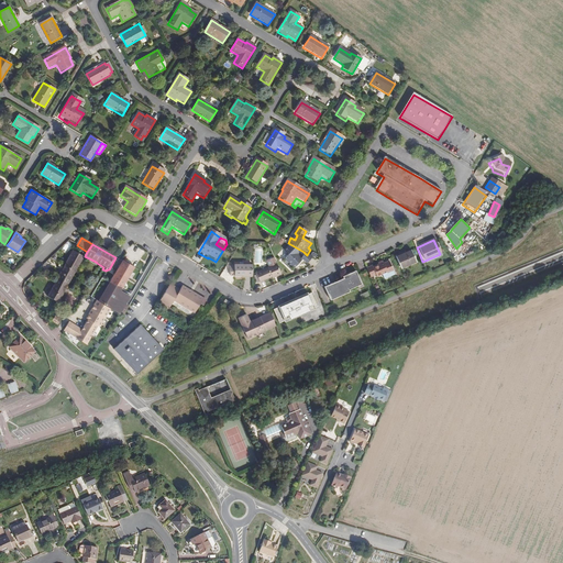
[(317,261),(307,255),(304,252),(301,254),(294,249),(287,254),(290,258),(284,264),(293,274),(304,264),(308,268),(309,267),(317,261)]
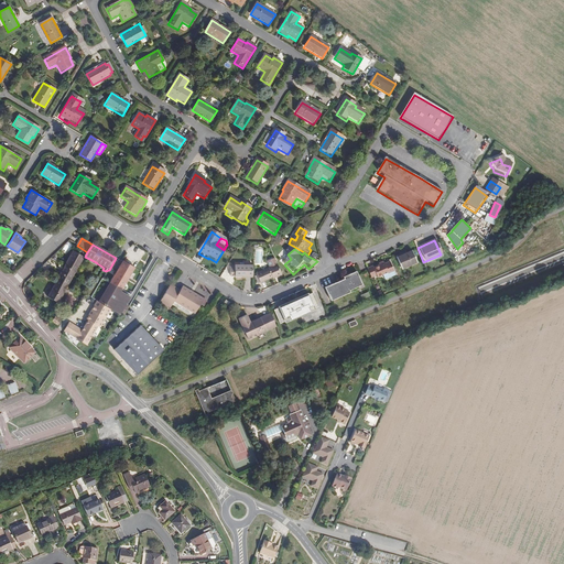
[(82,263),(85,257),(80,253),(74,250),(65,267),(76,272),(82,263)]
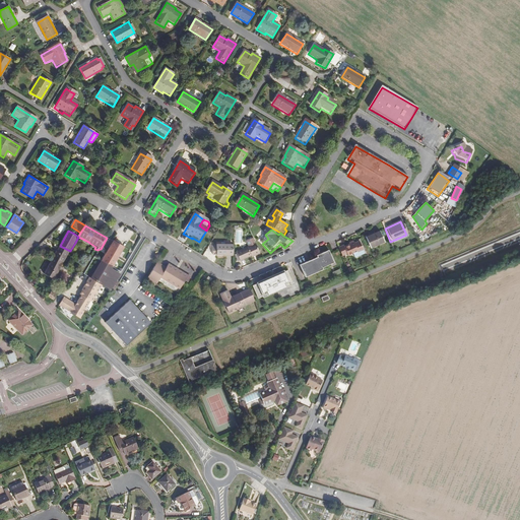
[(383,245),(379,233),(373,236),(368,238),(368,236),(364,238),(369,250),(383,245)]
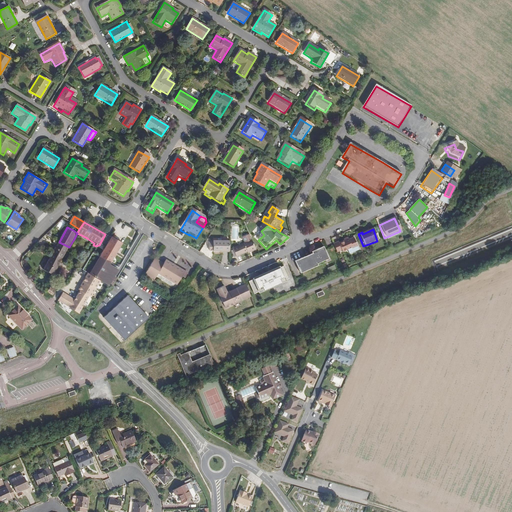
[(110,265),(122,244),(112,238),(90,275),(93,277),(99,281),(100,280),(107,270),(110,265)]
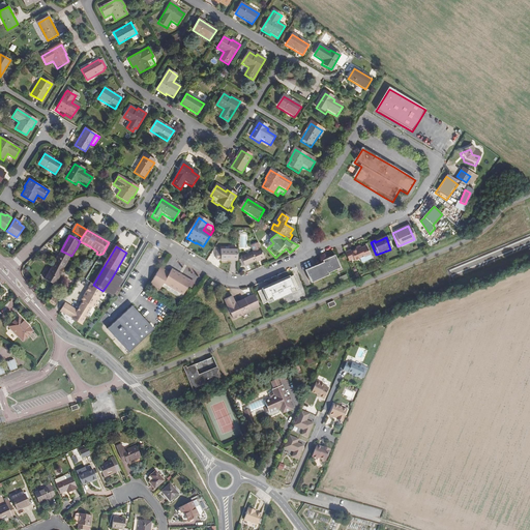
[(367,257),(364,247),(359,249),(359,248),(355,251),(350,253),(349,252),(344,254),(347,262),(352,260),(352,261),(362,258),(362,259),(367,257)]
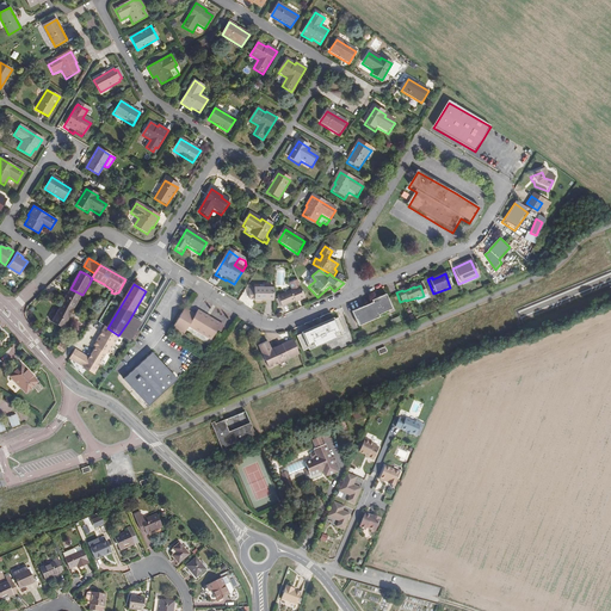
[(307,301),(302,288),(279,298),(279,301),(283,308),(283,309),(292,306),(292,304),(297,302),(298,304),(307,301)]
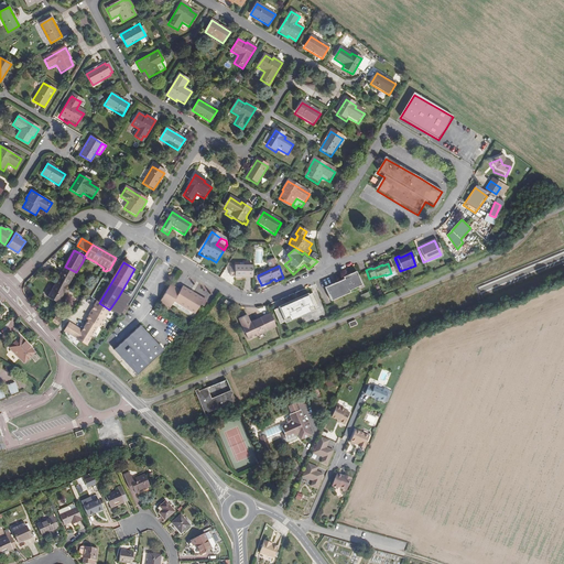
[(72,279),(76,272),(65,267),(62,272),(57,279),(68,285),(72,279)]
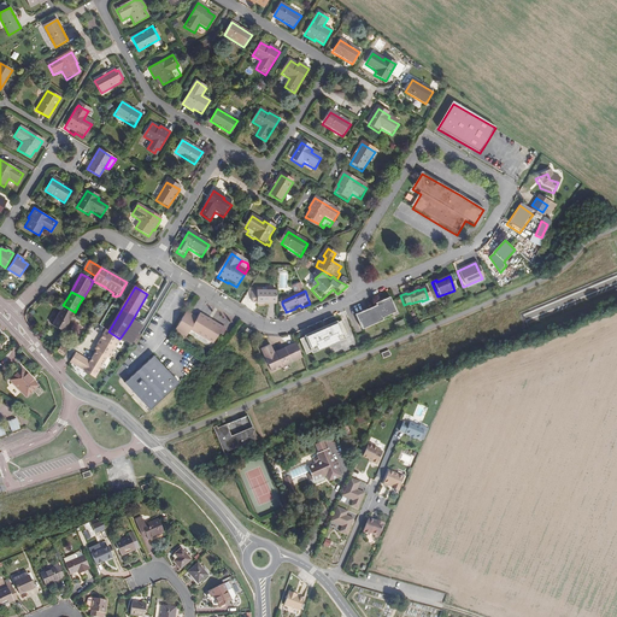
[(277,306),(277,294),(258,294),(258,295),(258,298),(253,298),(253,306),(277,306)]
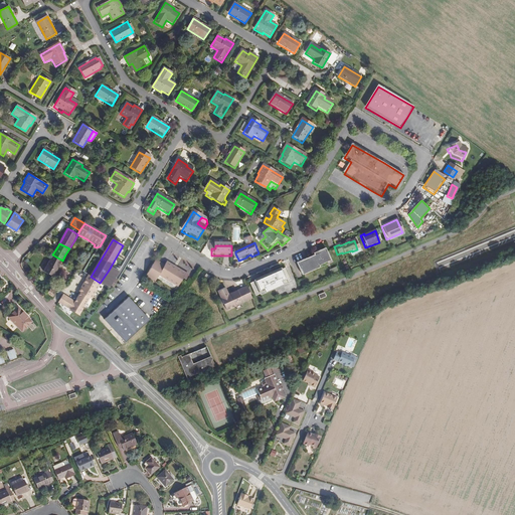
[(330,263),(325,249),(313,255),(313,256),(312,258),(317,270),(319,269),(318,268),(330,263)]
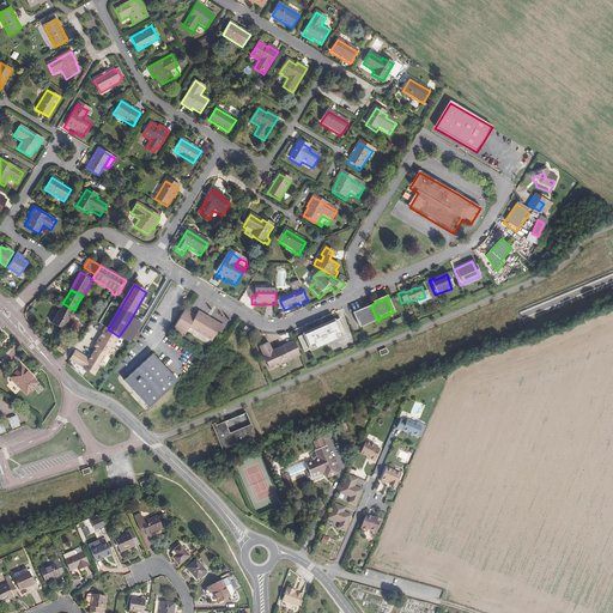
[(64,331),(74,310),(62,303),(55,316),(50,323),(64,331)]
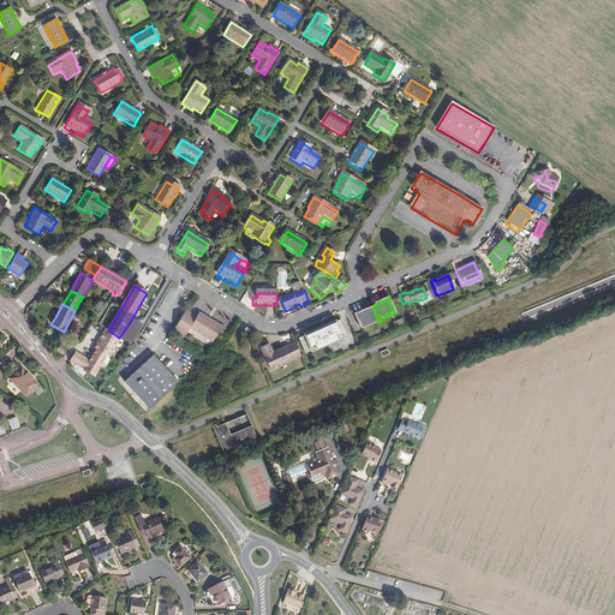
[(378,322),(372,308),(353,316),(359,330),(378,322)]
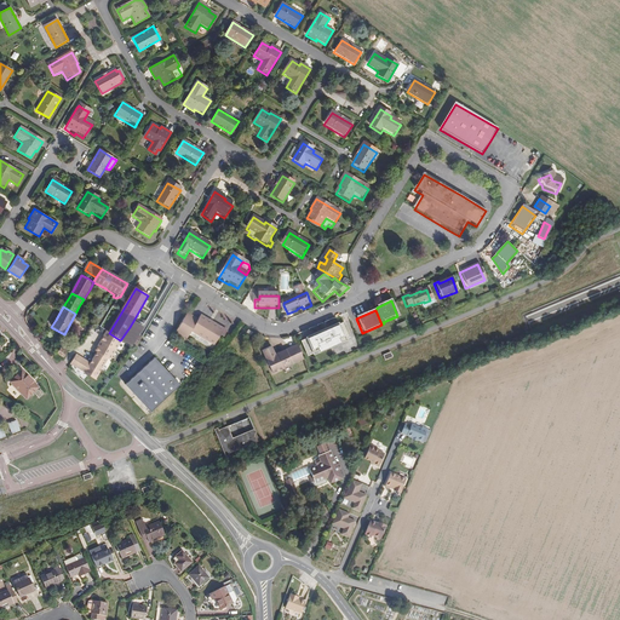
[(227,334),(200,317),(197,322),(187,315),(174,334),(187,342),(190,334),(213,348),(219,338),(223,340),(227,334)]
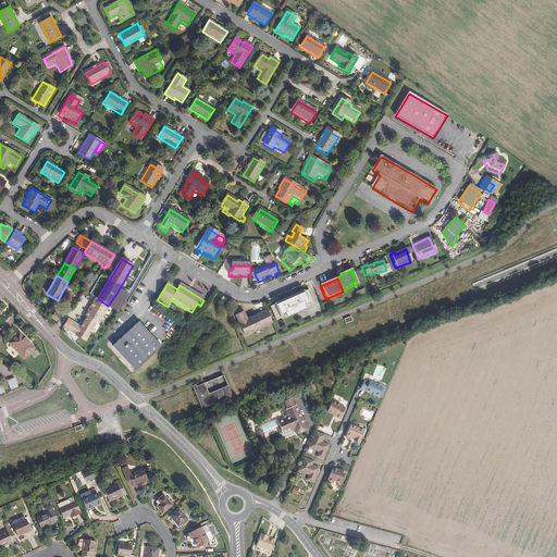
[(116,294),(123,298),(127,293),(120,288),(116,294)]
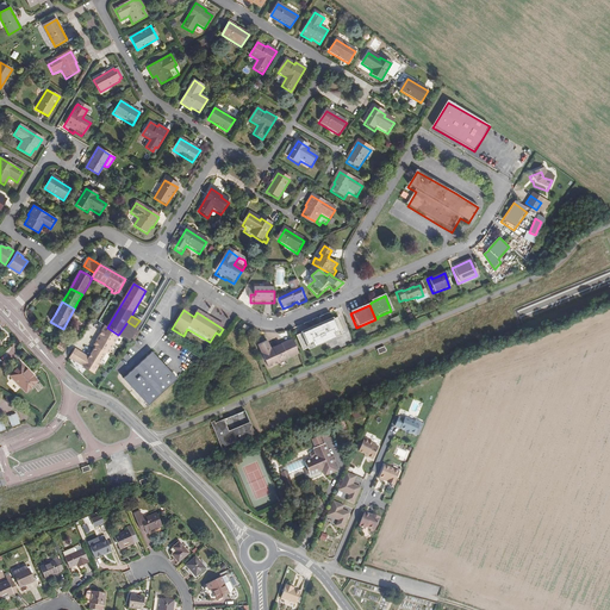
[(128,338),(135,327),(128,322),(119,334),(126,337),(128,338)]
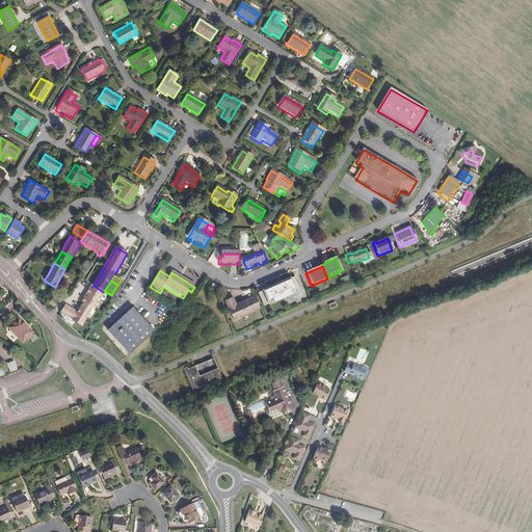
[(299,293),(294,281),(289,283),(295,295),(299,293)]
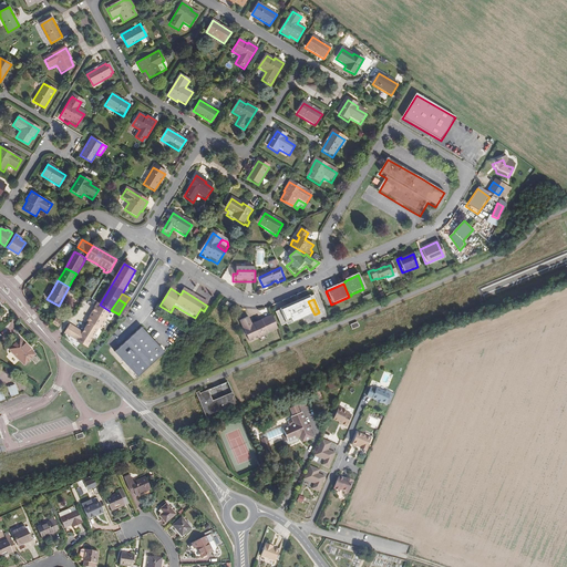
[(315,315),(308,301),(296,307),(301,320),(315,315)]
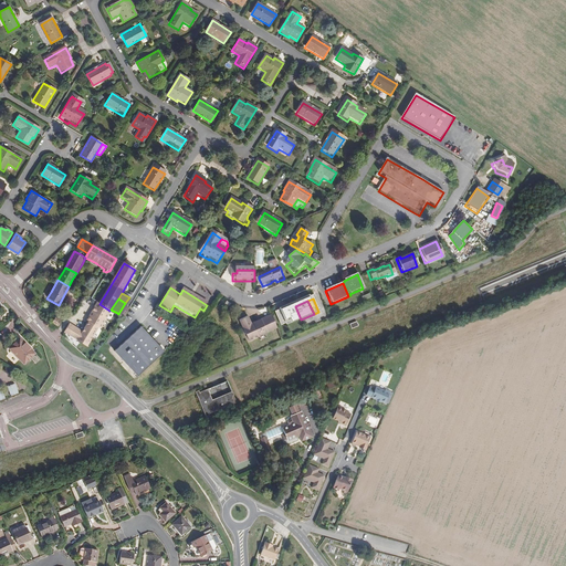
[(103,323),(109,311),(103,306),(100,304),(97,304),(87,321),(88,322),(100,328),(103,323)]
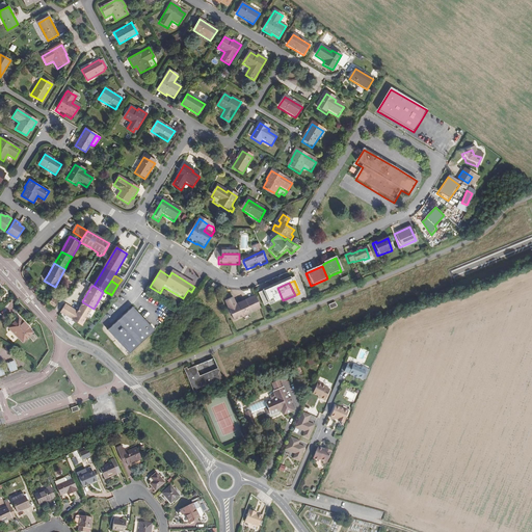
[(120,289),(116,287),(111,295),(116,298),(122,290),(120,289)]
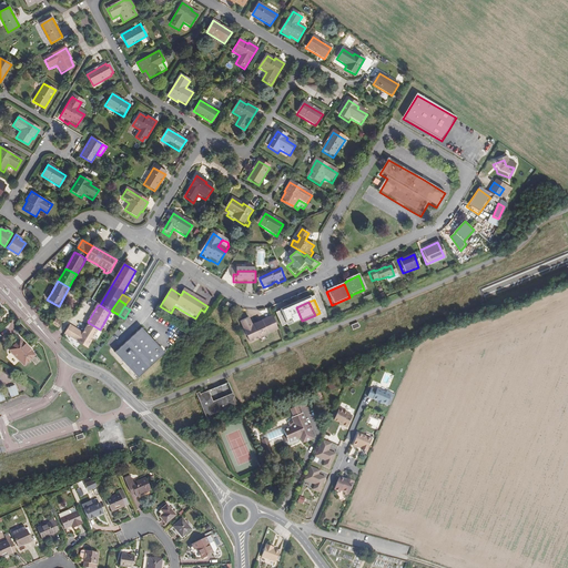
[(302,321),(296,307),(281,313),(287,327),(302,321)]
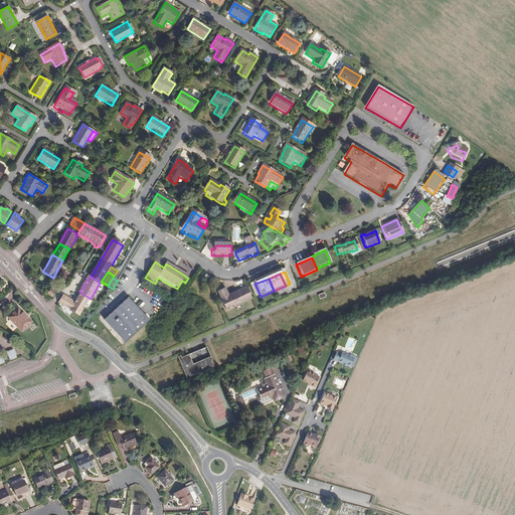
[(100,297),(107,285),(101,282),(100,283),(94,294),(91,299),(94,301),(97,300),(100,297)]
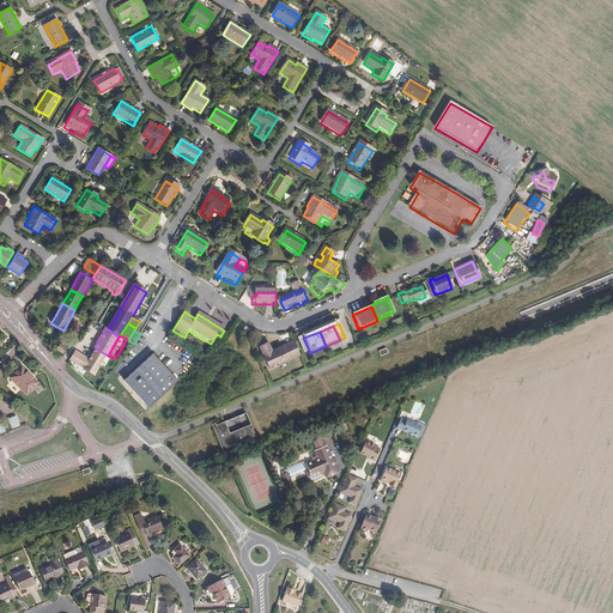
[(310,353),(303,338),(296,341),(303,357),(310,353)]
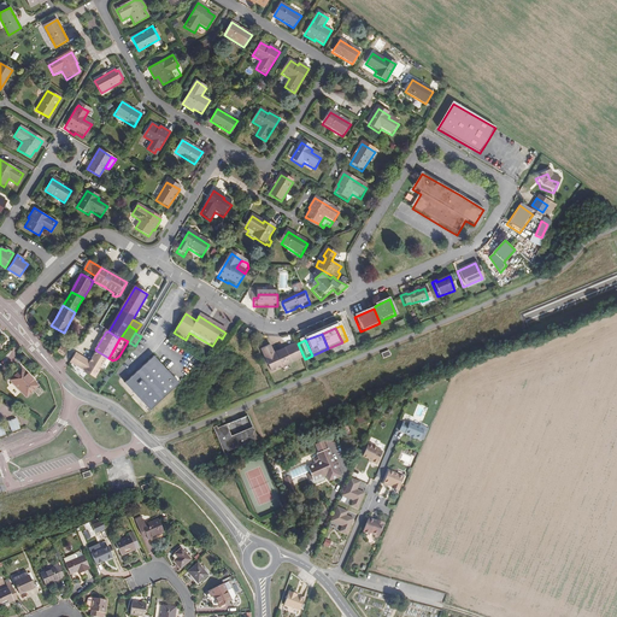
[(63,359),(68,351),(66,351),(68,348),(64,346),(63,347),(62,346),(57,354),(63,359)]
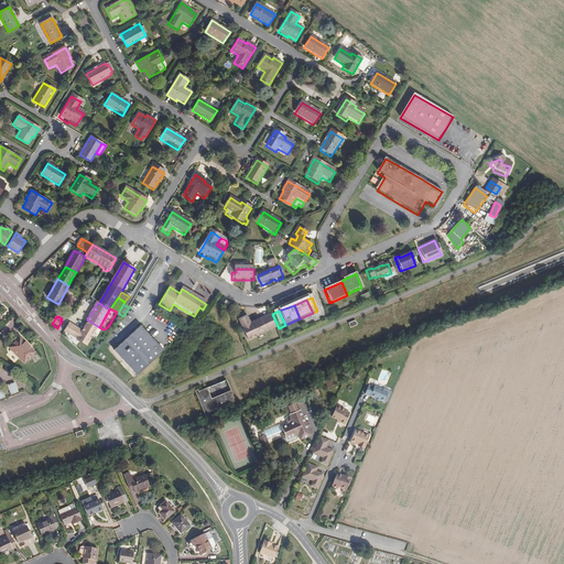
[(274,329),(269,316),(249,325),(246,317),(238,321),(241,329),(243,334),(247,342),(274,329)]
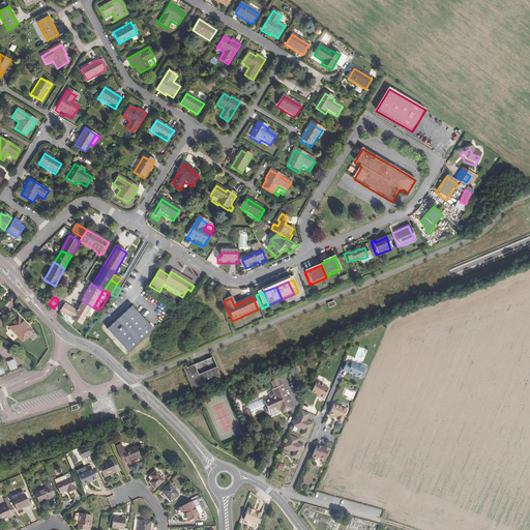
[(81,327),(93,307),(83,301),(77,313),(72,321),(81,327)]
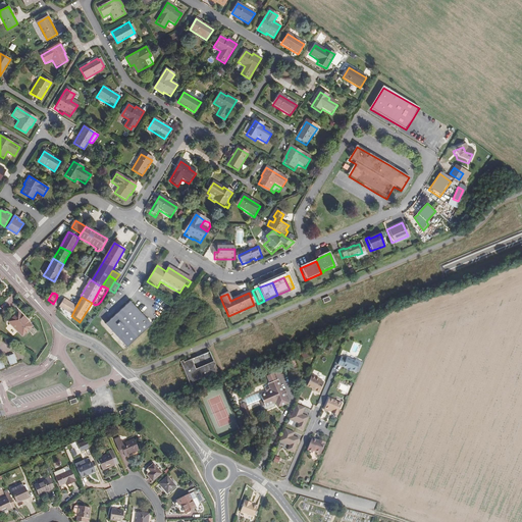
[(75,308),(72,306),(63,300),(59,308),(67,313),(71,316),(75,308)]
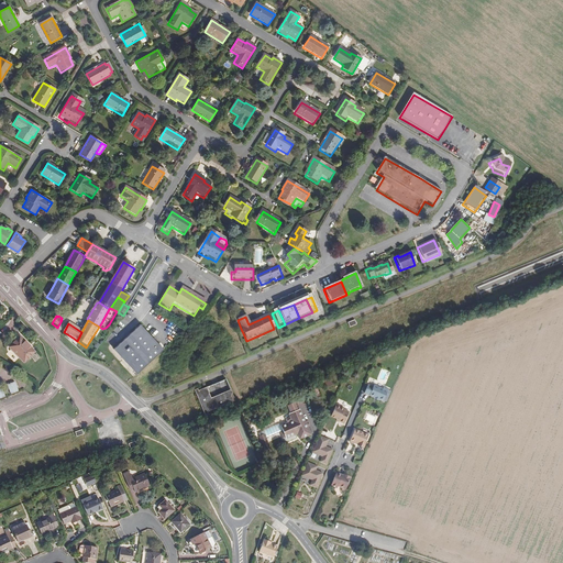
[(163,350),(140,324),(112,350),(135,374),(163,350)]
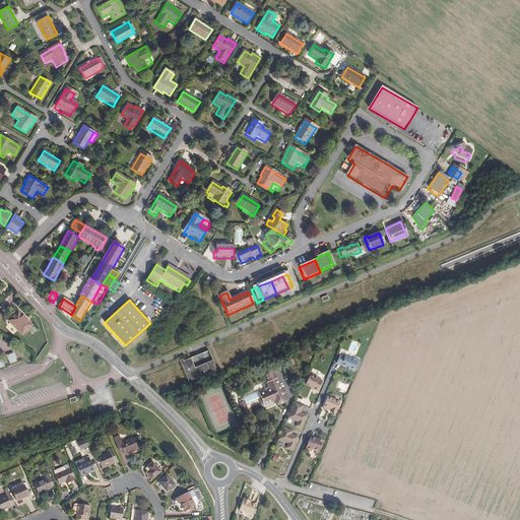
[(31,326),(18,312),(8,321),(21,335),(31,326)]
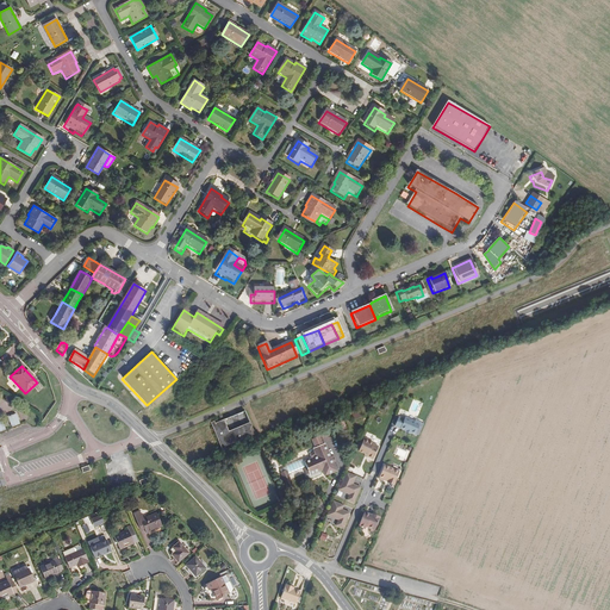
[(350,411),(354,419),(366,415),(362,406),(350,411)]
